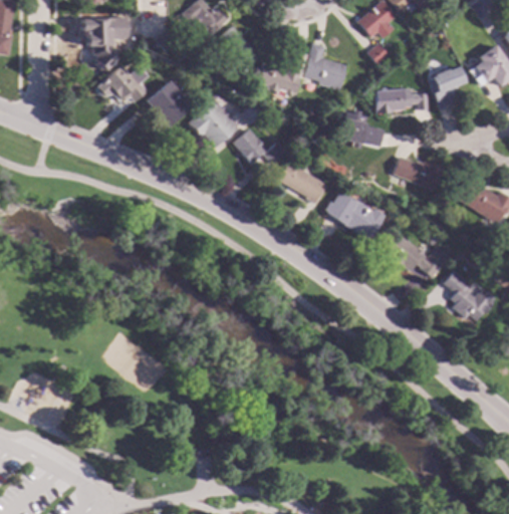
[(0,0),(16,2),(8,56),(0,54),(0,0)]
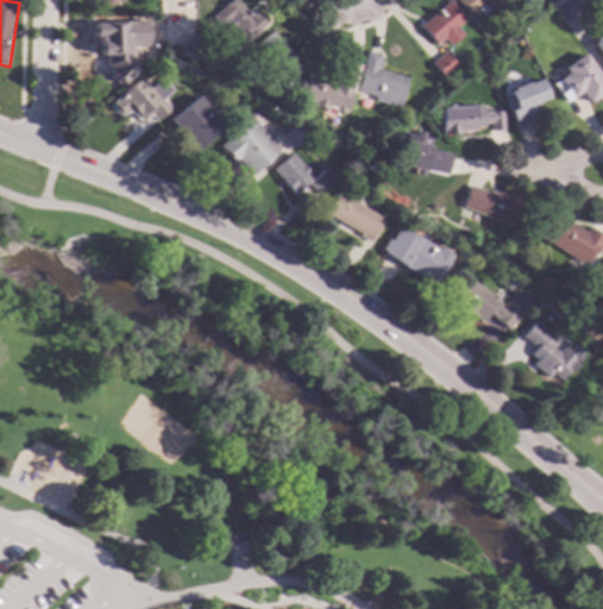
[(240,0),(255,14),(261,10),(272,23),(244,48),(238,41),(232,46),(219,31),(225,26),(217,18),(236,0),(240,0)]
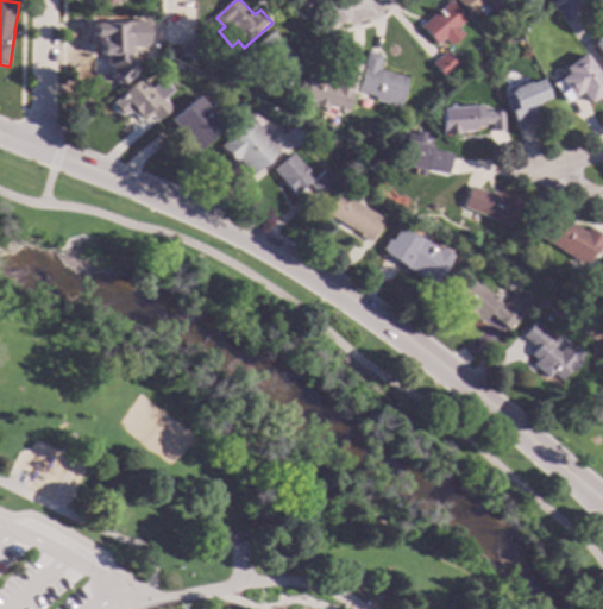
[(514,0),(520,6),(508,18),(492,0),(475,16),(460,0),(514,0)]
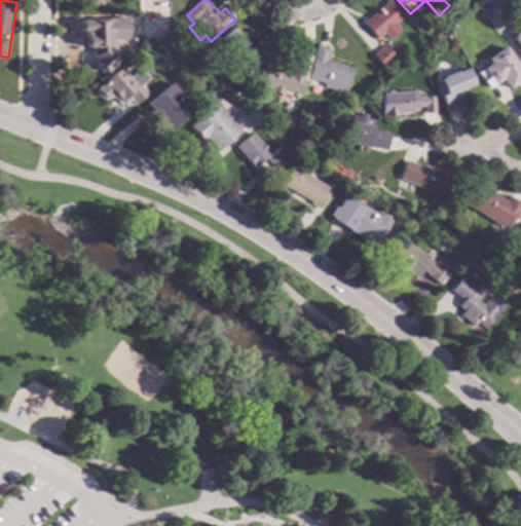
[(498,0),(507,9),(492,21),(479,4),(484,0),(498,0)]
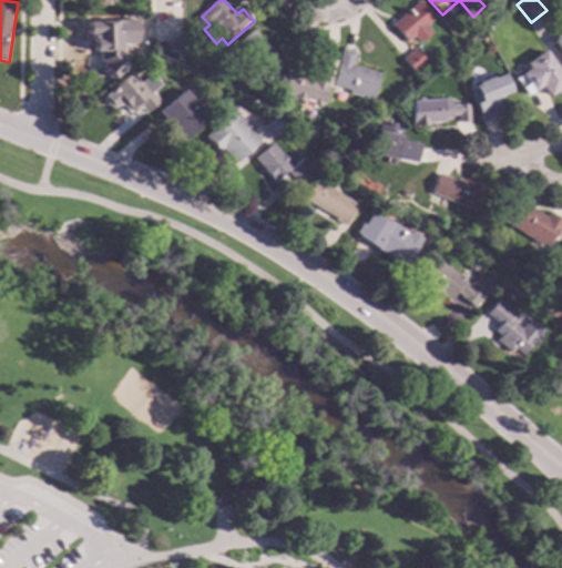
[(439,18),(430,26),(437,32),(425,43),(418,36),(410,42),(396,26),(423,1),(439,18)]
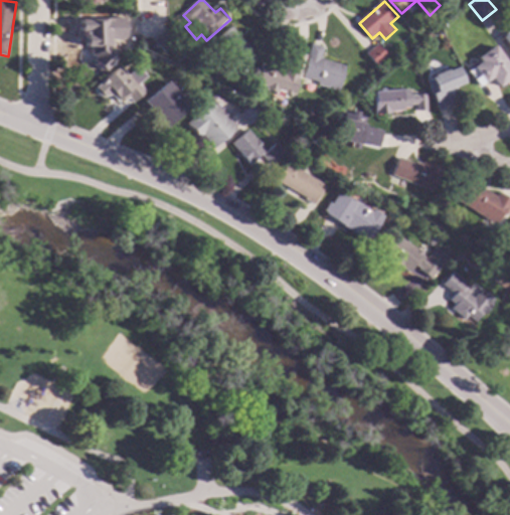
[(138,24),(123,25),(123,14),(137,14),(138,24)]
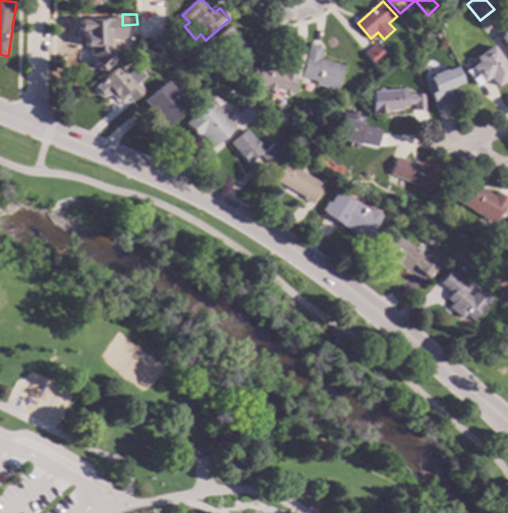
[(104,27),(112,27),(112,42),(102,42),(102,37),(82,38),(82,16),(103,16),(104,27)]
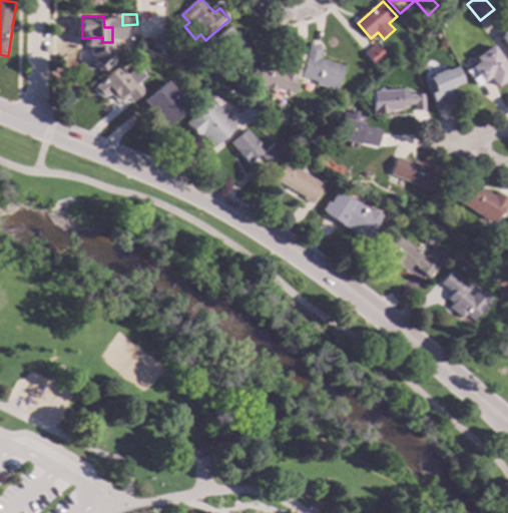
[(255,51),(239,64),(218,39),(233,27),(255,51)]
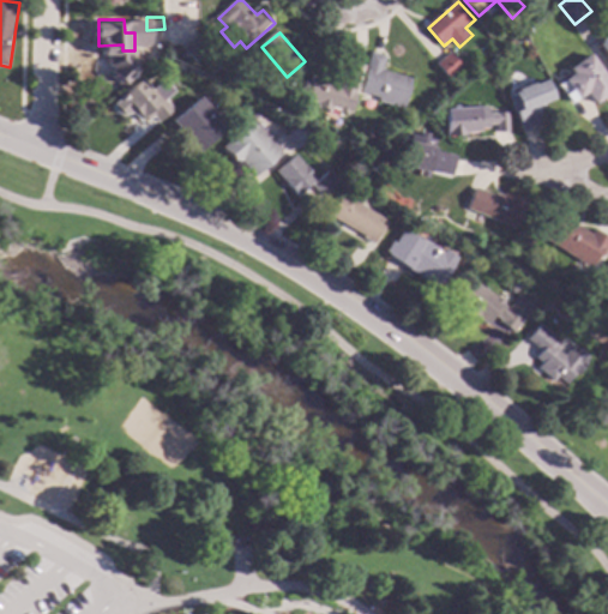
[(214,49),(199,62),(186,48),(199,35),(214,49)]
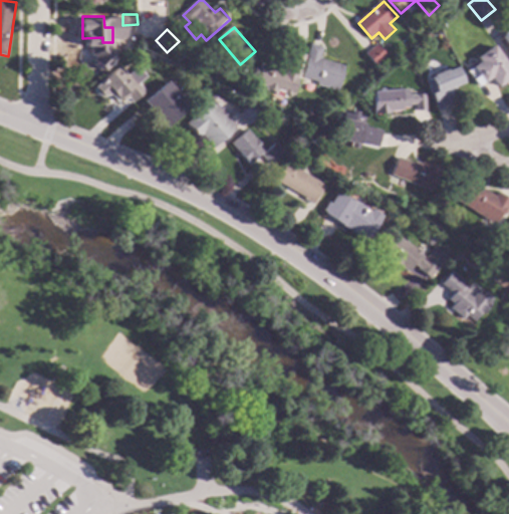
[(326,47),(323,59),(348,66),(341,90),(320,85),(321,82),(305,77),(314,44),(326,47)]
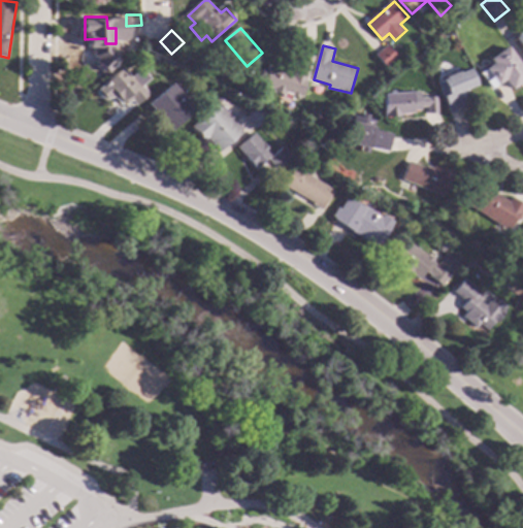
[(401,57),(390,68),(379,56),(390,45),(401,57)]
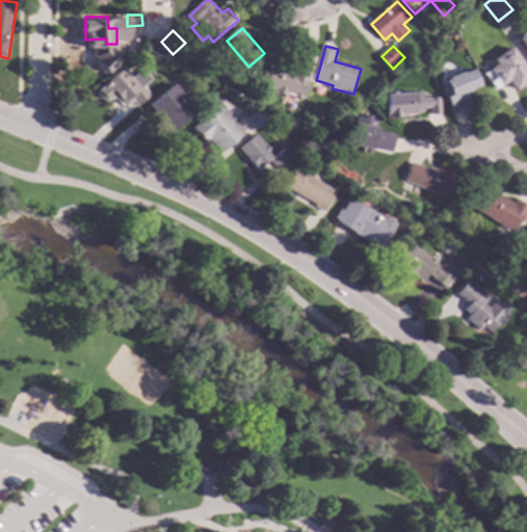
[(526,84),(518,90),(511,81),(497,90),(492,82),(498,77),(493,69),(499,64),(496,59),(515,47),(526,64),(526,84)]
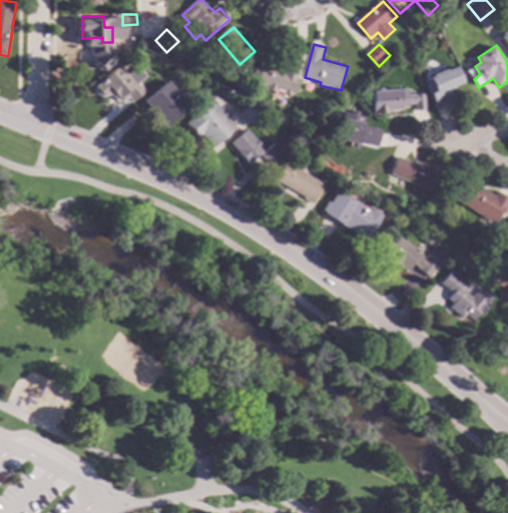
[(277,66),(276,70),(291,74),(294,66),(304,69),(296,95),(258,84),(264,62),(277,66)]
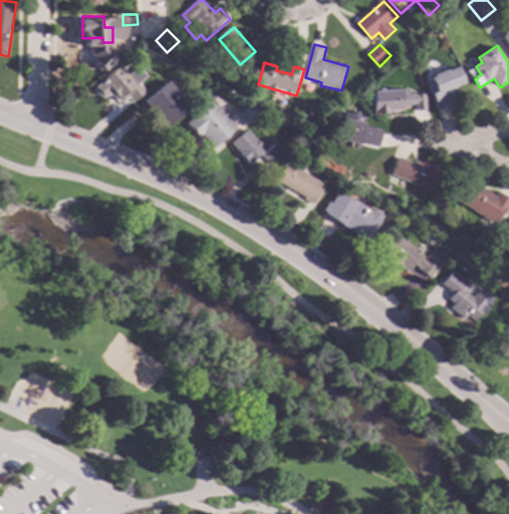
[(234,71),(226,78),(220,72),(228,65),(234,71)]
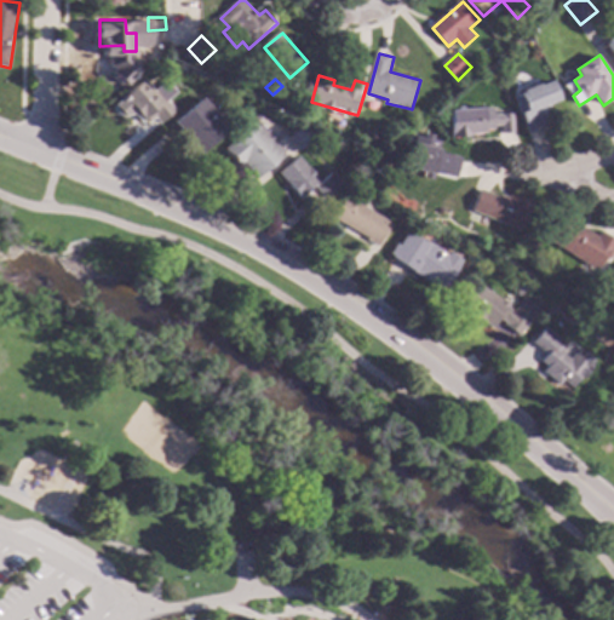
[(563,102),(545,109),(551,125),(531,133),(523,114),(529,112),(522,93),(555,80),(563,102)]
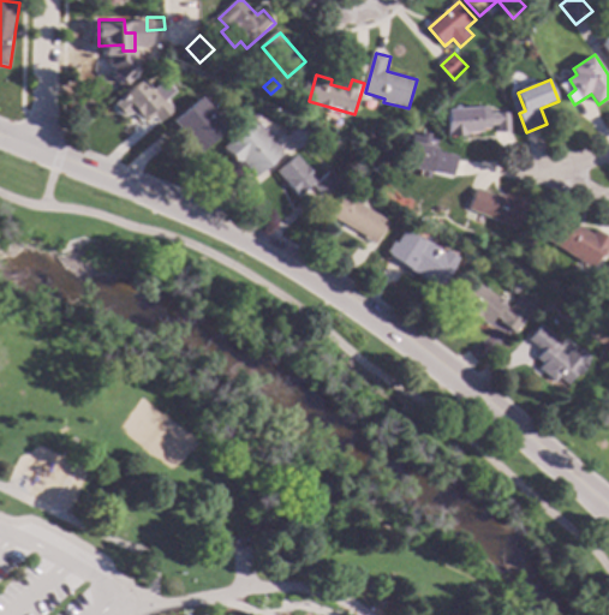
[(159,90),(171,81),(179,93),(169,100),(179,112),(163,123),(159,115),(153,120),(150,117),(144,121),(136,112),(127,118),(118,106),(151,81),(159,90)]
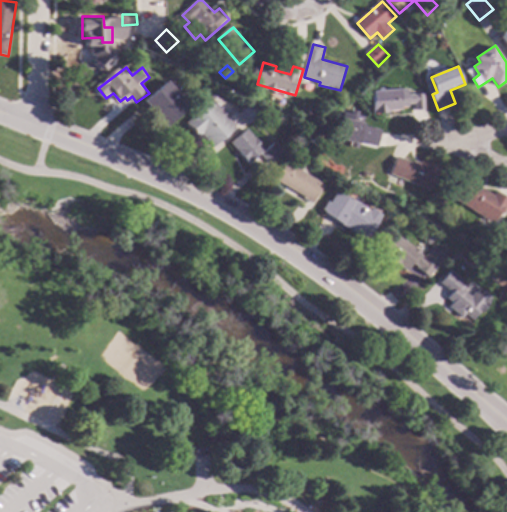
[(192,108),(168,127),(147,101),(171,82),(192,108)]
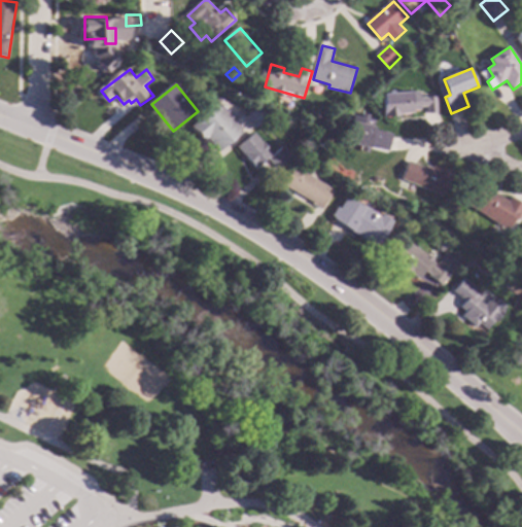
[(421,97),(439,96),(441,114),(430,115),(429,107),(423,108),(423,110),(416,111),(416,113),(404,114),(404,116),(386,117),(385,94),(421,92),(421,97)]
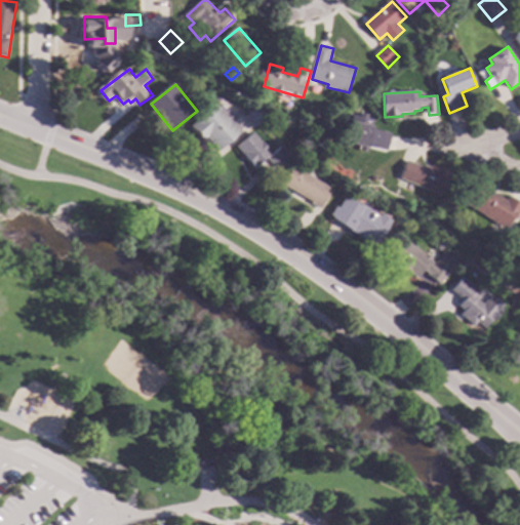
[(243,133),(221,151),(210,137),(205,142),(194,126),(222,106),(243,133)]
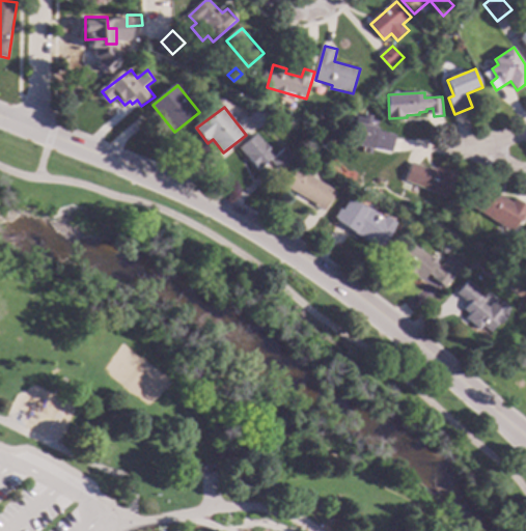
[(275,119),(261,130),(251,117),(265,107),(275,119)]
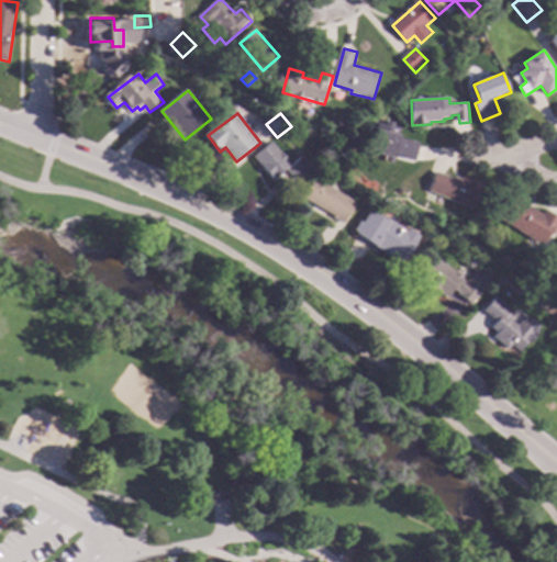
[(390,126),(388,133),(401,136),(401,138),(419,144),(414,164),(371,152),(379,123),(390,126)]
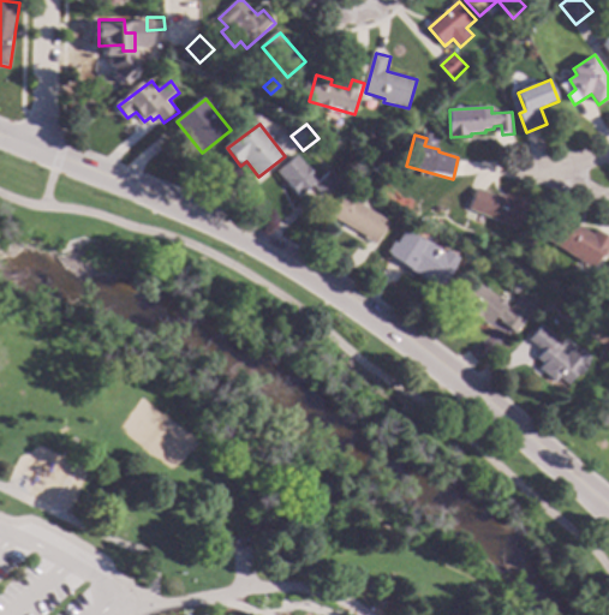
[(323,180),(334,171),(345,181),(328,197),(316,183),(300,196),(281,173),(300,155),(323,180)]
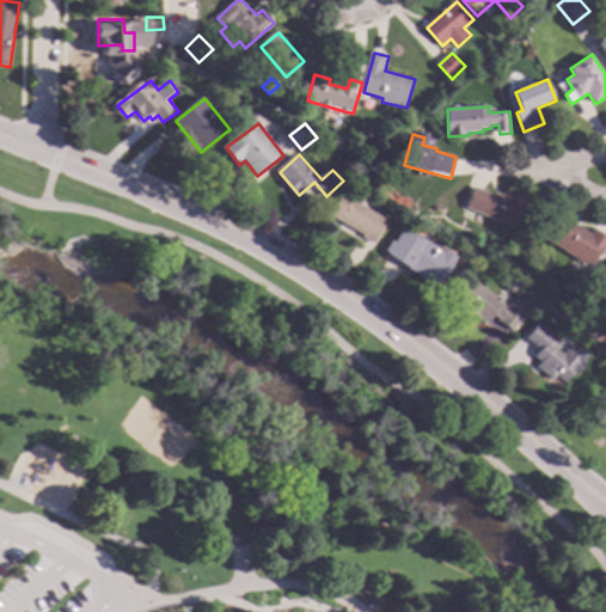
[(475,187),(505,197),(506,193),(528,201),(518,228),(466,208),(475,187)]
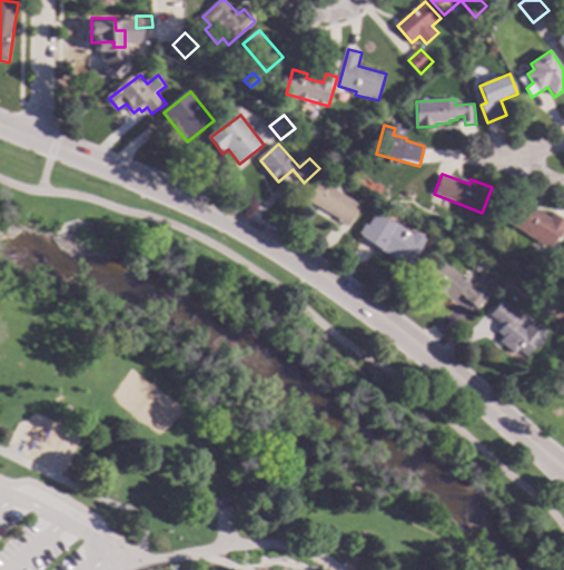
[(365,205),(353,226),(310,202),(323,180),(365,205)]
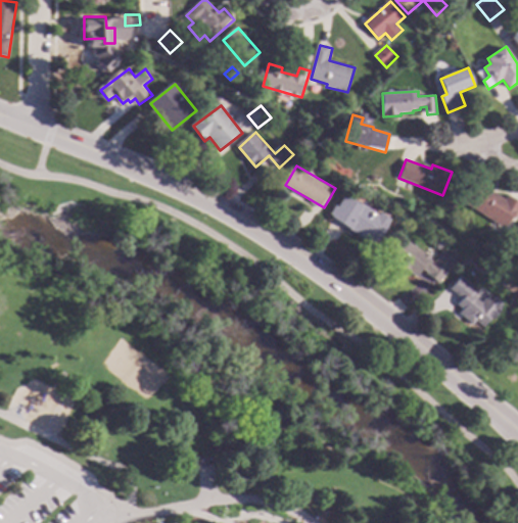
[(492,186),(490,189),(507,199),(509,195),(517,200),(517,217),(516,219),(513,217),(506,229),(464,203),(479,179),(492,186)]
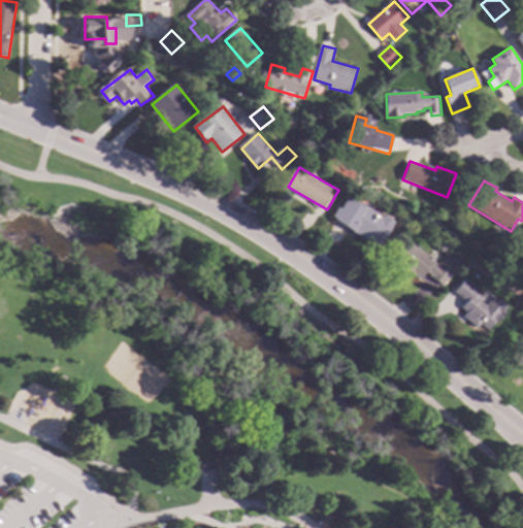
[(386,221),(389,215),(399,222),(382,249),(337,219),(352,198),(386,221)]
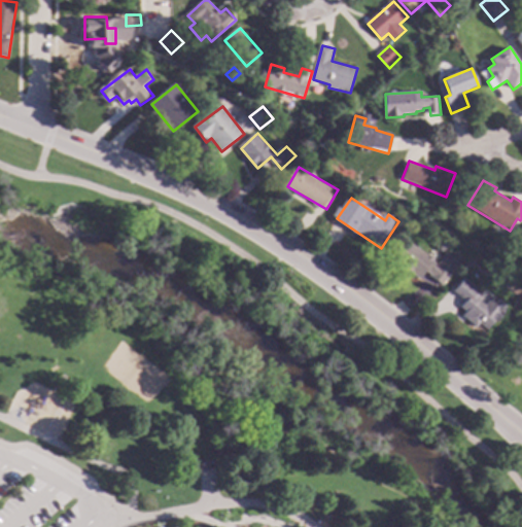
[(438,259),(437,261),(443,266),(452,253),(463,261),(447,285),(428,272),(422,280),(395,260),(410,240),(438,259)]
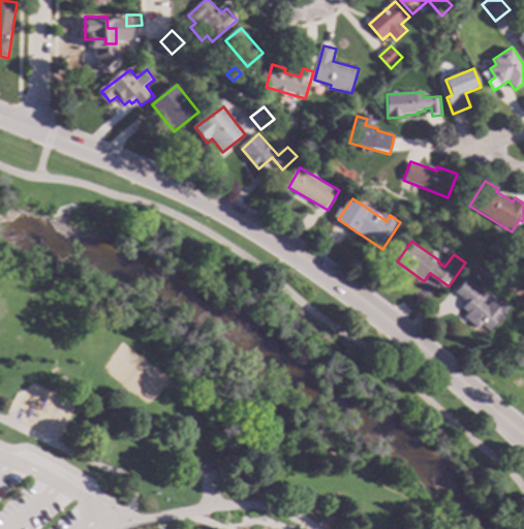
[(454,246),(453,251),(448,253),(443,249),(444,245),(450,243),(454,246)]
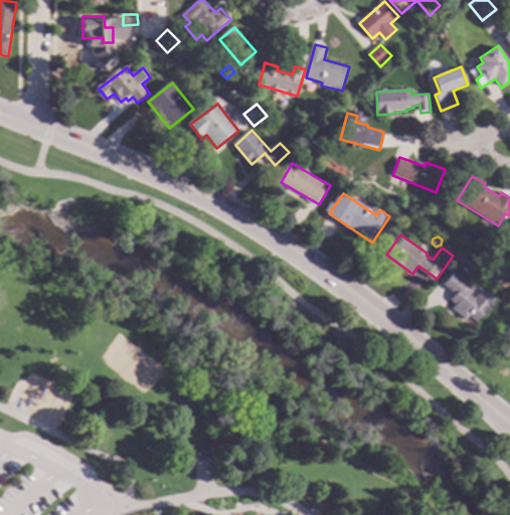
[(476,288),(472,293),(478,298),(482,294),(484,295),(488,290),(498,302),(494,306),(495,308),(488,315),(486,313),(477,321),(472,315),(469,319),(456,309),(460,304),(455,299),(459,294),(447,285),(456,273),(476,288)]
